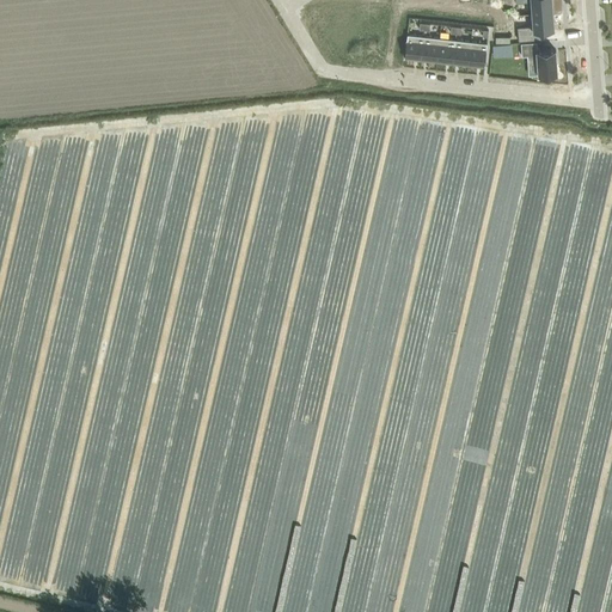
[(519,0),(519,2),(524,2),(525,13),(533,13),(549,12),(548,0),(519,0)]
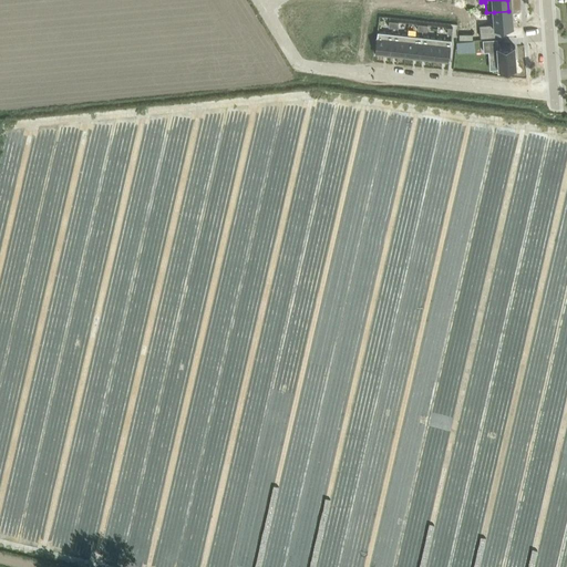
[(495,23),(480,24),(481,38),(501,35),(501,28),(514,27),(513,10),(508,11),(494,12),(495,23)]
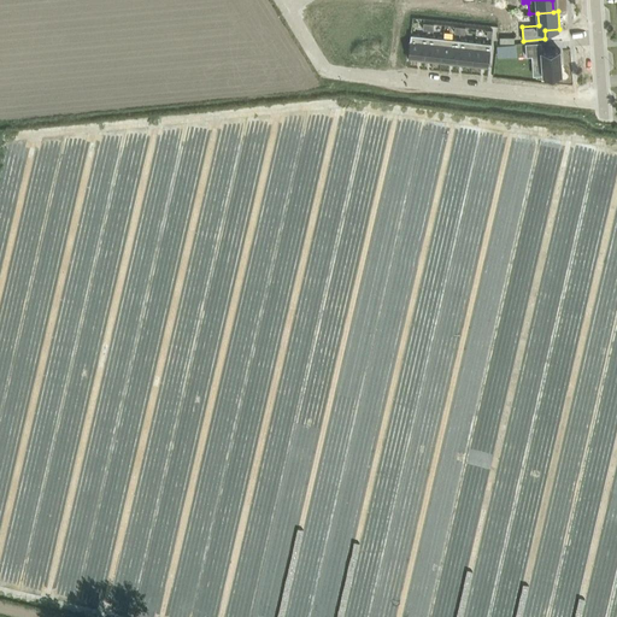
[(411,34),(409,58),(425,59),(428,36),(411,34)]
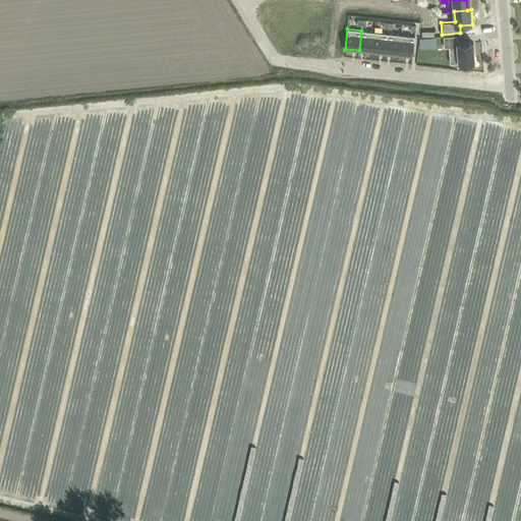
[(361,31),(359,50),(372,51),(374,32),(361,31)]
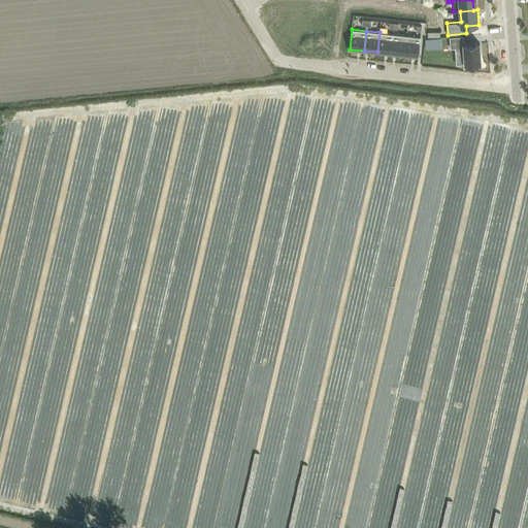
[(380,32),(377,52),(391,54),(393,33),(380,32)]
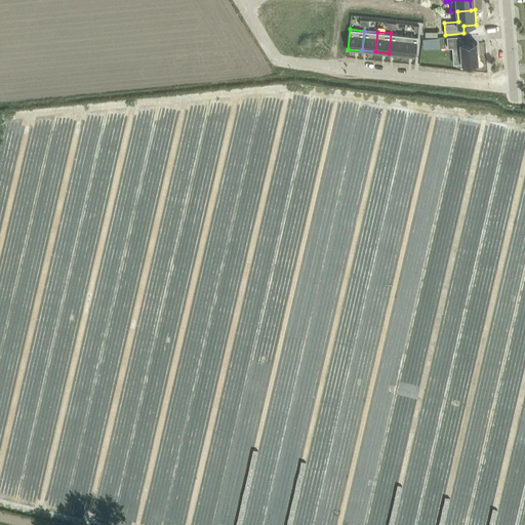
[(391,33),(389,53),(402,54),(404,35),(391,33)]
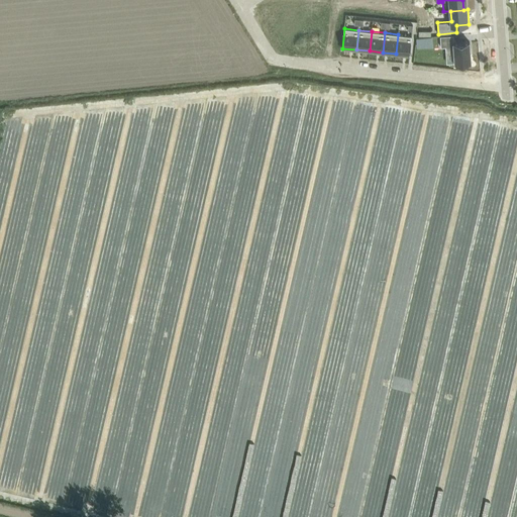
[(398,34),(396,54),(410,56),(412,35),(398,34)]
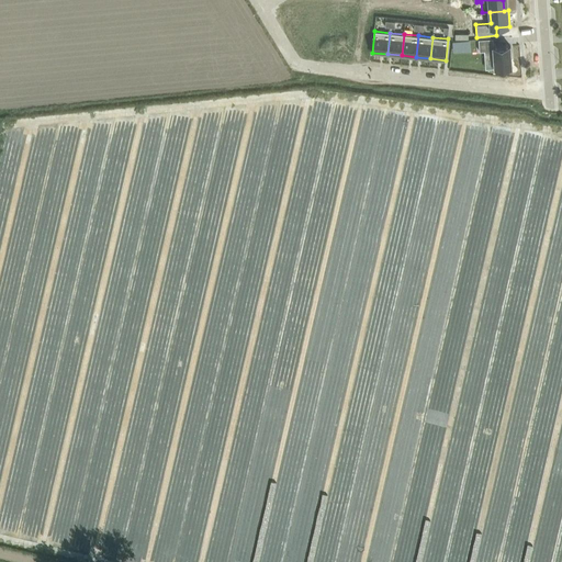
[(454,51),(470,49),(470,41),(453,42),(454,51)]
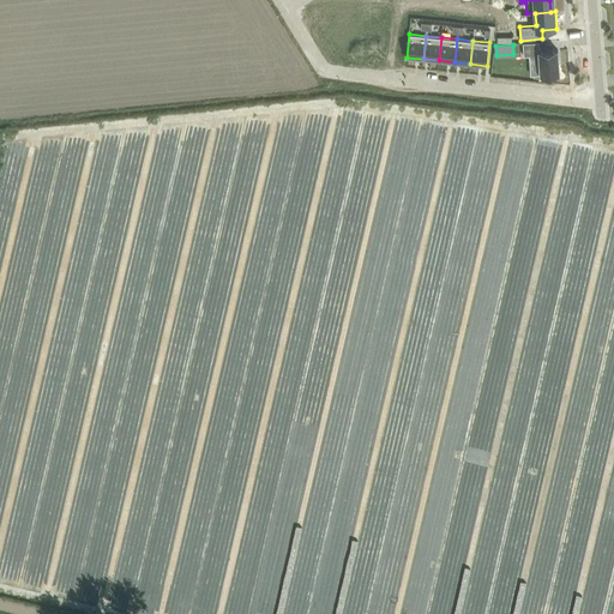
[(540,44),(523,46),(524,55),(540,54),(541,74),(549,73),(549,76),(558,74),(558,73),(560,73),(558,49),(540,50),(540,44)]
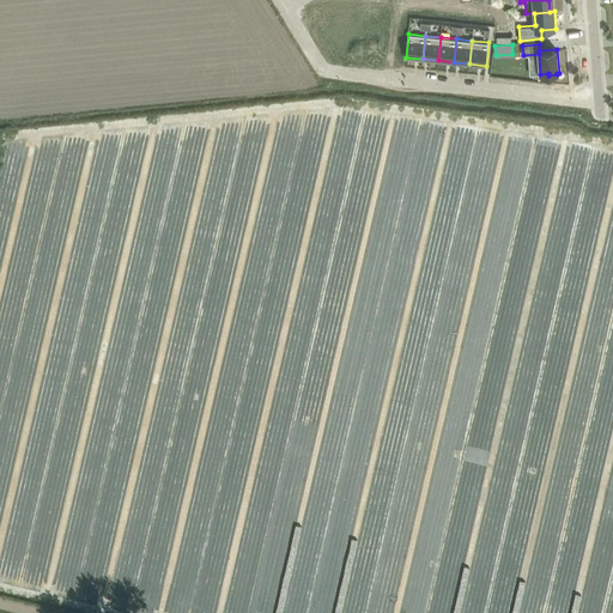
All buildings are outlined.
